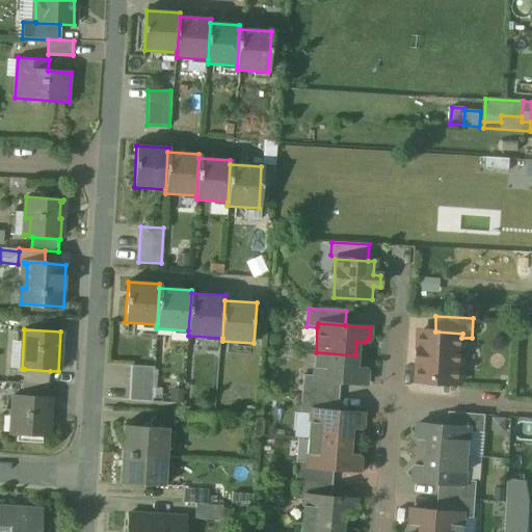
[(435,331),(422,330),(421,349),(419,349),(418,363),(420,363),(419,381),(459,383),(461,338),(462,334),(435,331)]
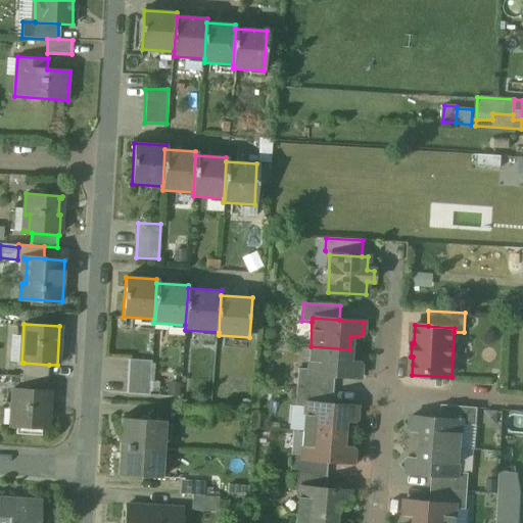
[(349,349),(311,346),(308,370),(307,374),(334,376),(360,378),(361,367),(357,363),(348,362),(349,349)]
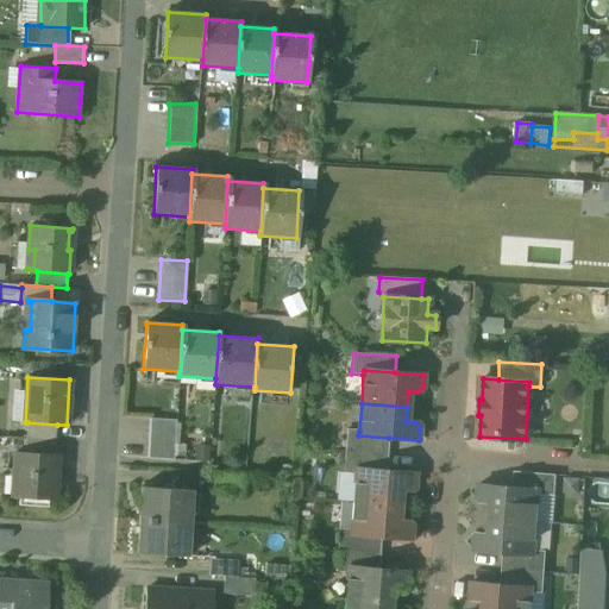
[(176,420),(150,419),(148,458),(174,460),(176,420)]
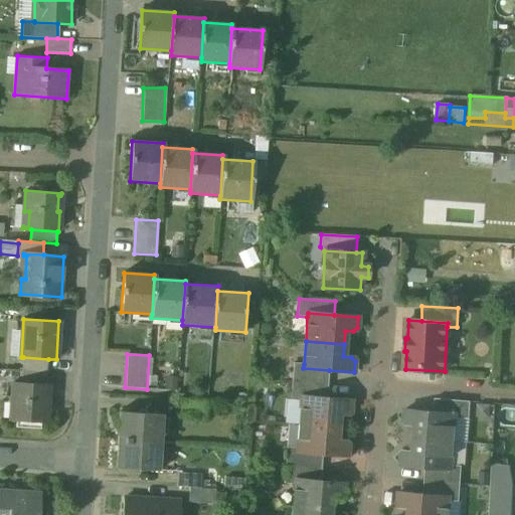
[(48,359),(23,357),(22,371),(47,372),(48,359)]
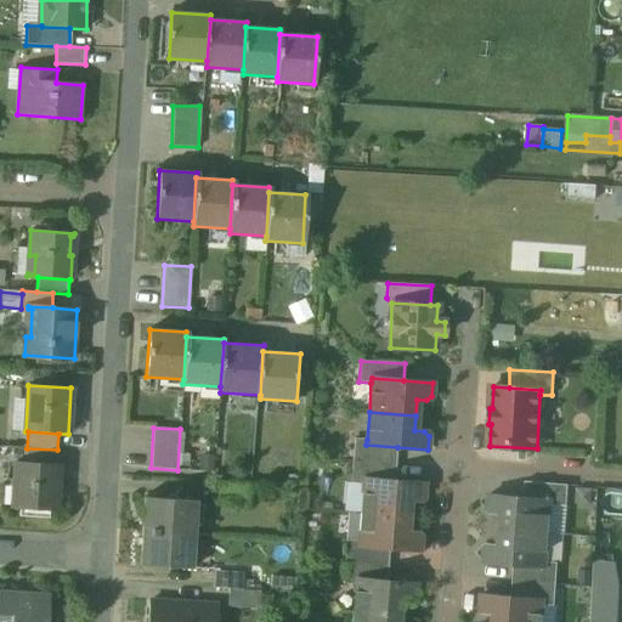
[(367,440),(354,439),(352,461),(396,464),(397,447),(366,445),(367,440)]
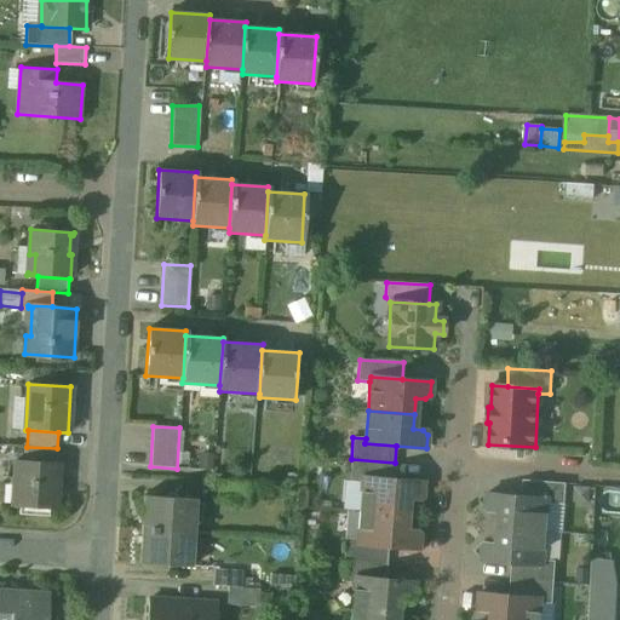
[(57,448),(27,447),(26,461),(56,464),(57,448)]
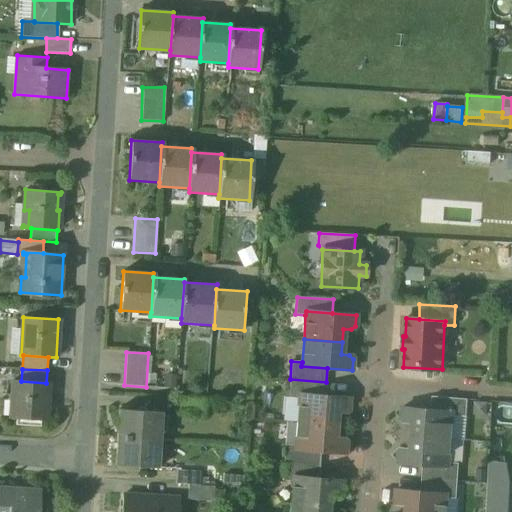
[(326,382),(290,379),(289,397),(298,398),(299,394),(325,396),(326,382)]
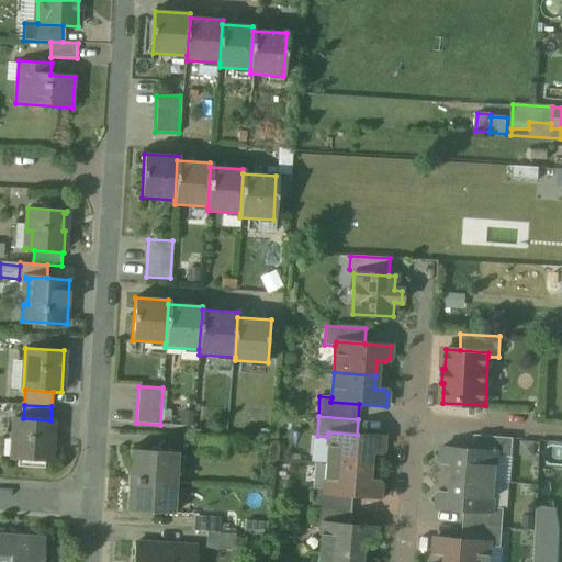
[(23,418),(14,418),(12,460),(49,462),(53,420),(51,420),(23,418)]
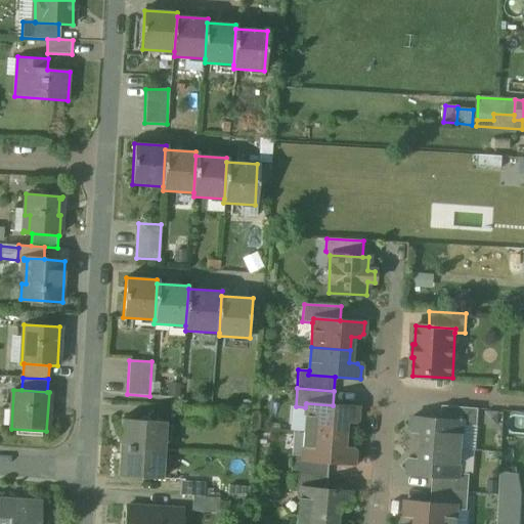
[(333,405),(306,403),(305,407),(304,432),(343,435),(344,422),(353,423),(356,419),(357,407),(333,405)]
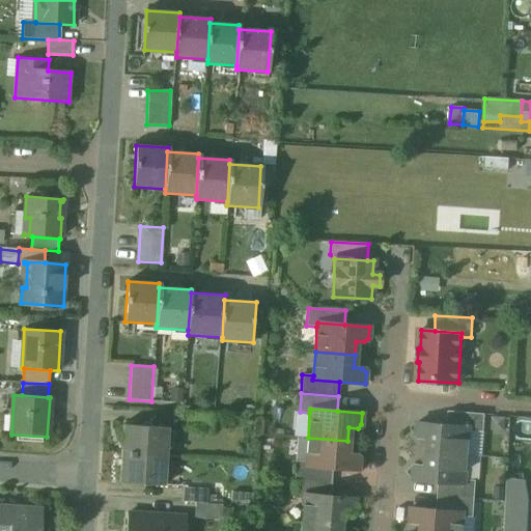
[(485,414),(448,411),(447,424),(470,426),(469,431),(483,432),(485,414)]
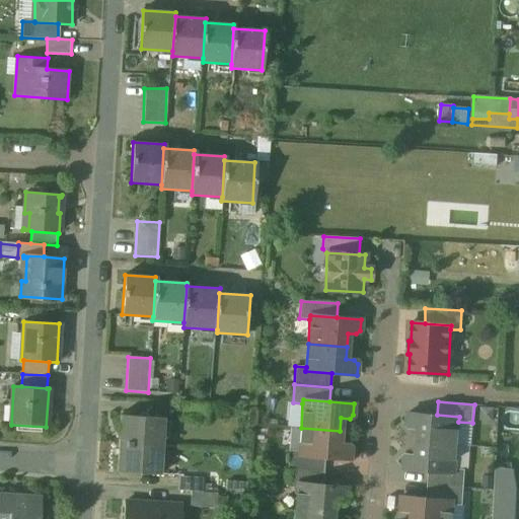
[(437,415),(408,413),(406,425),(411,429),(419,429),(418,442),(456,445),(458,422),(459,417),(437,415)]
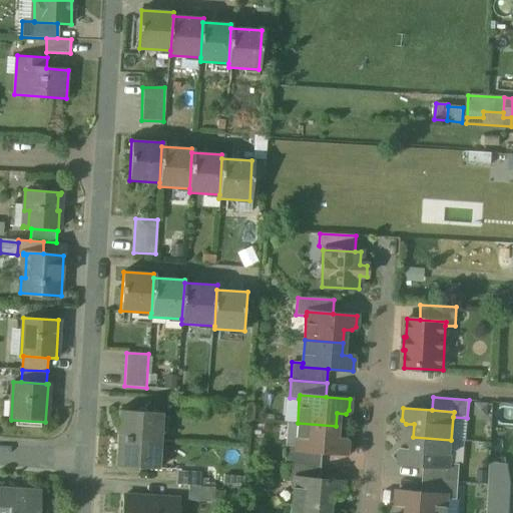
[(162,413),(120,410),(118,438),(160,441),(162,413)]
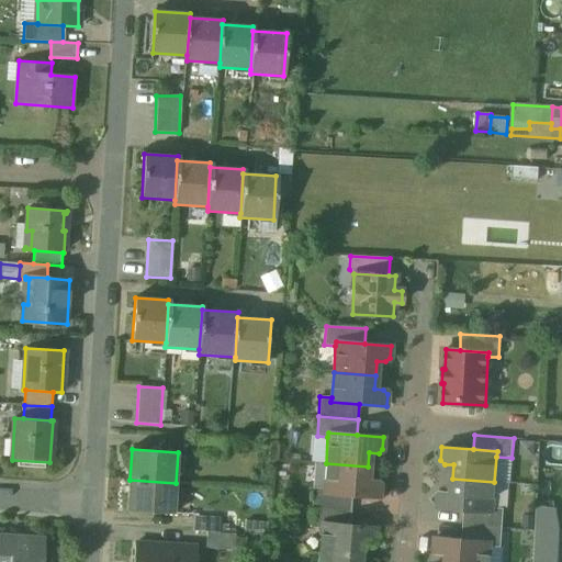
[(368,467),(326,463),(324,489),(324,494),(351,496),(379,498),(380,485),(375,482),(367,481),(368,467)]
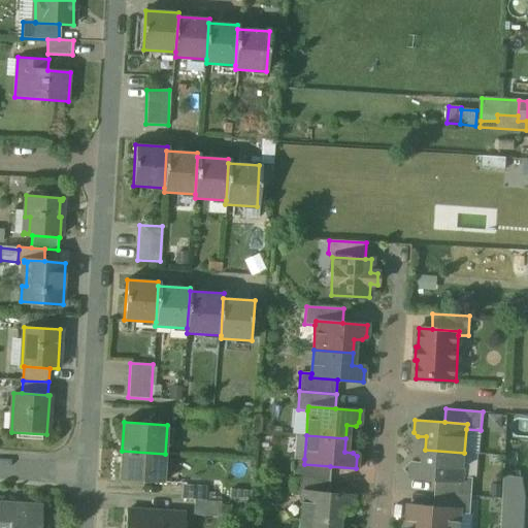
[(464,453),(425,450),(424,463),(416,463),(411,466),(410,477),(436,480),(462,482),(463,477),(464,453)]
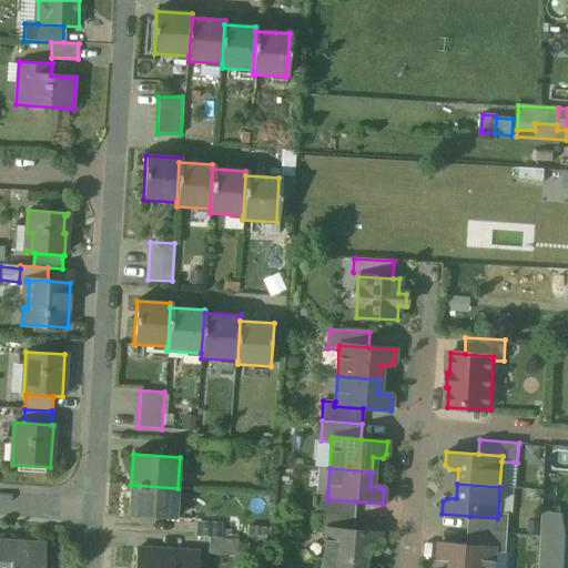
[(178,488),(131,485),(129,515),(175,518),(178,488)]
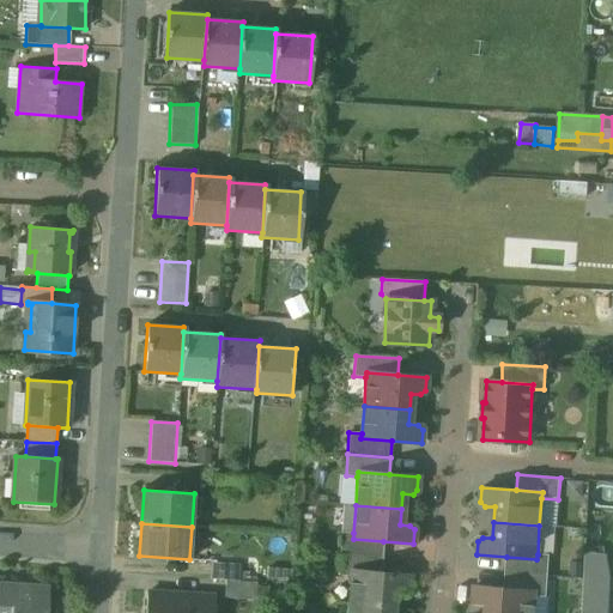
[(353,533),(341,532),(340,554),(382,558),(383,541),(353,539),(353,533)]
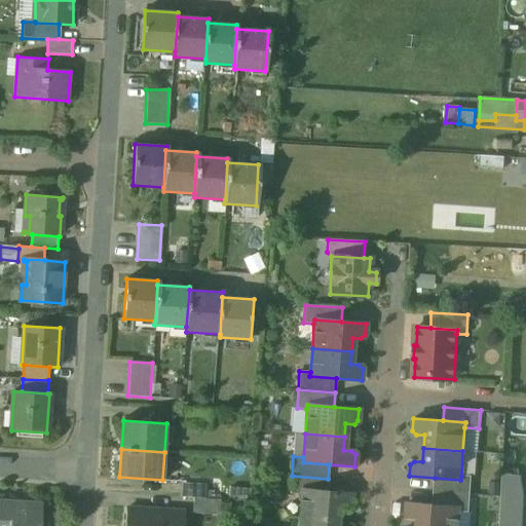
[(328,479),(292,476),(290,493),(300,494),(300,490),(327,492),(328,479)]
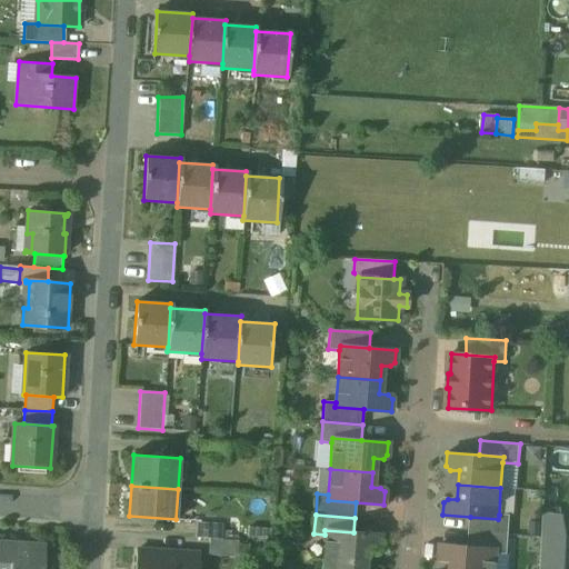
[(510,515),(499,515),(498,519),(470,517),(469,531),(509,535),(510,515)]
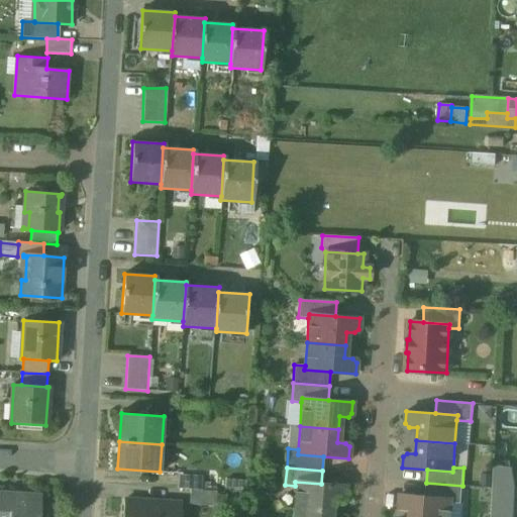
[(511,468),(493,468),(490,516),(511,516),(514,498),(513,484),(511,468)]
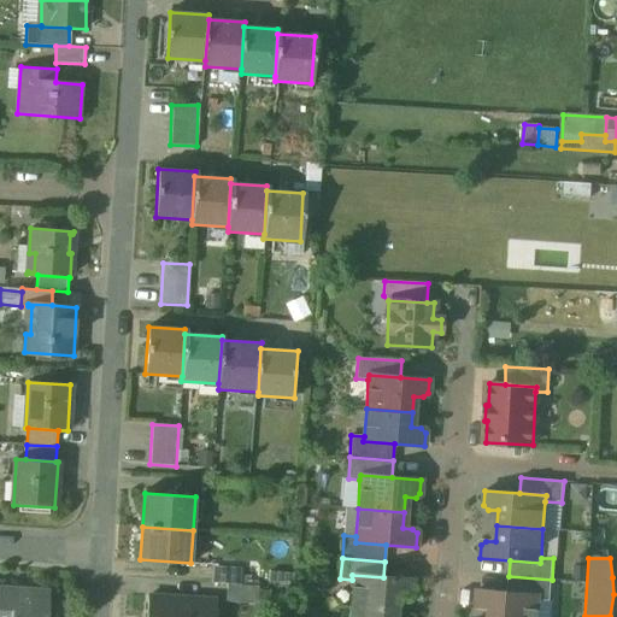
[(244,568),(213,565),(213,583),(229,583),(242,585),(244,568)]
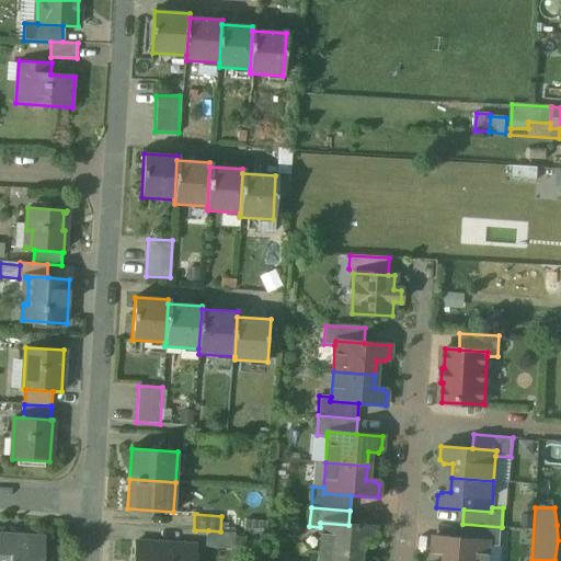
[(348,525),(320,523),(320,527),(318,553),(359,557),(361,542),(370,542),(375,539),(376,527),(348,525)]
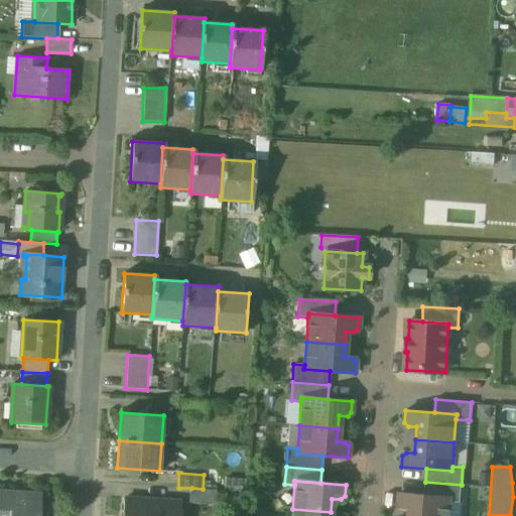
[(462,485),(425,482),(424,495),(450,498),(449,502),(460,503),(462,485)]
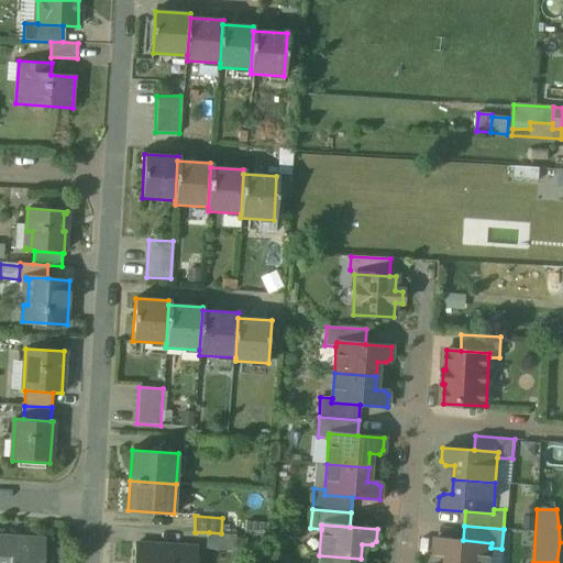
[(221,533),(209,532),(208,550),(235,551),(236,534),(221,533)]
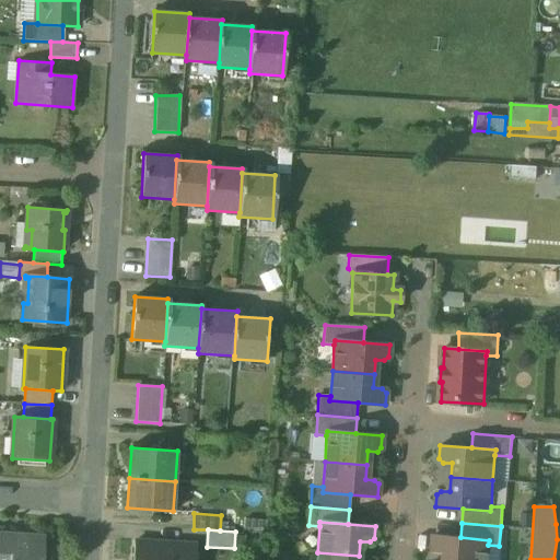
[(44,559),(45,536),(0,533),(0,559),(44,559)]
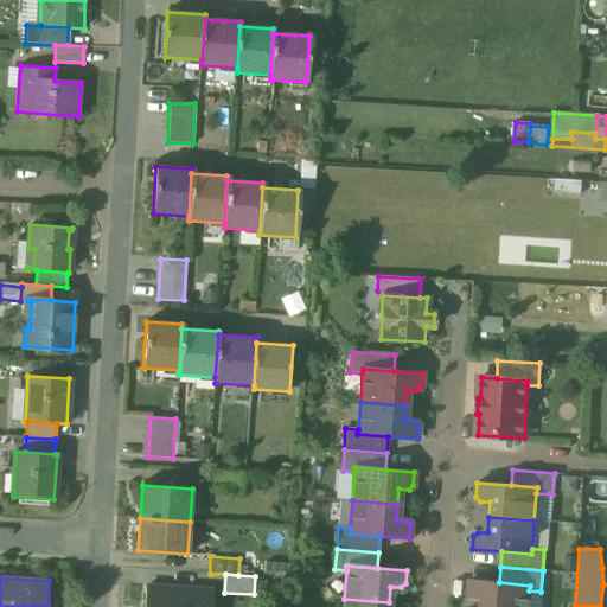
[(499,582),(470,581),(468,594),(473,599),(483,600),(481,606),(528,606),(529,590),(530,586),(499,582)]
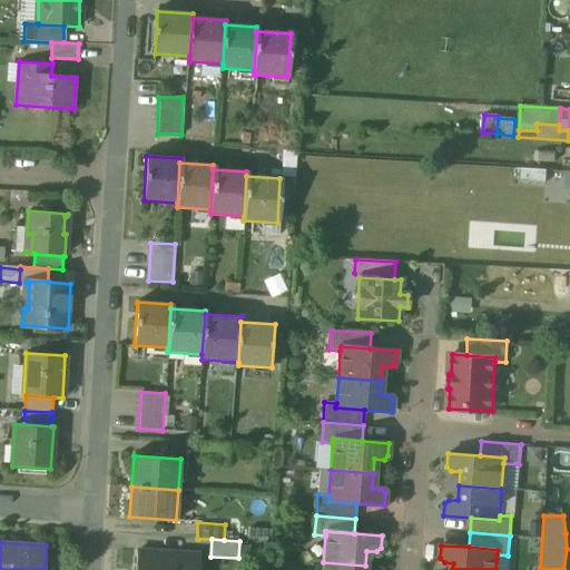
[(199,569),(200,553),(138,550),(136,569),(199,569)]
